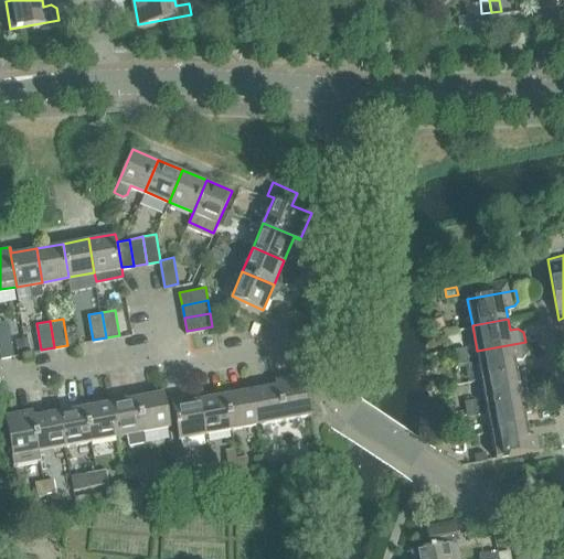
[(0,329),(0,350),(1,356),(14,354),(10,328),(0,329)]
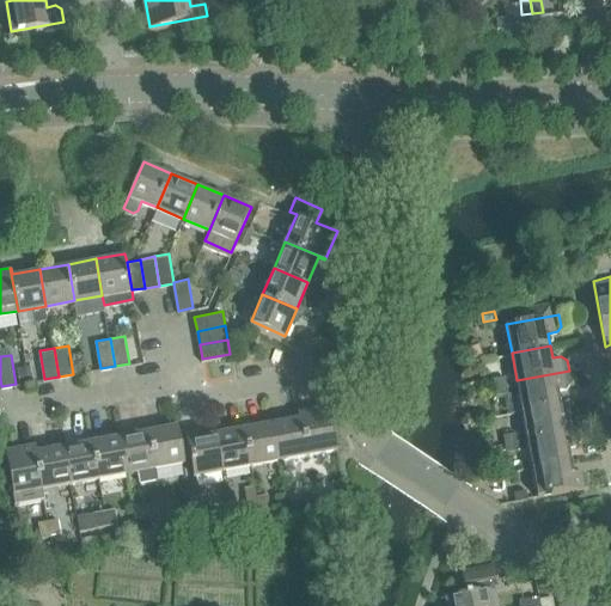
[(517,380),(523,409),(561,402),(558,390),(567,389),(570,383),(569,371),(517,380)]
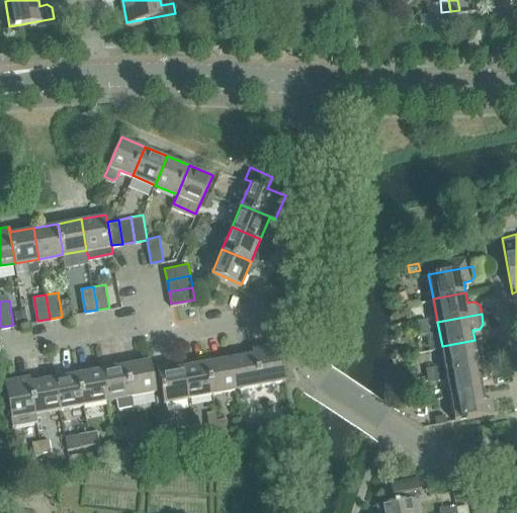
[(418,319),(420,332),(431,330),(428,317),(418,319)]
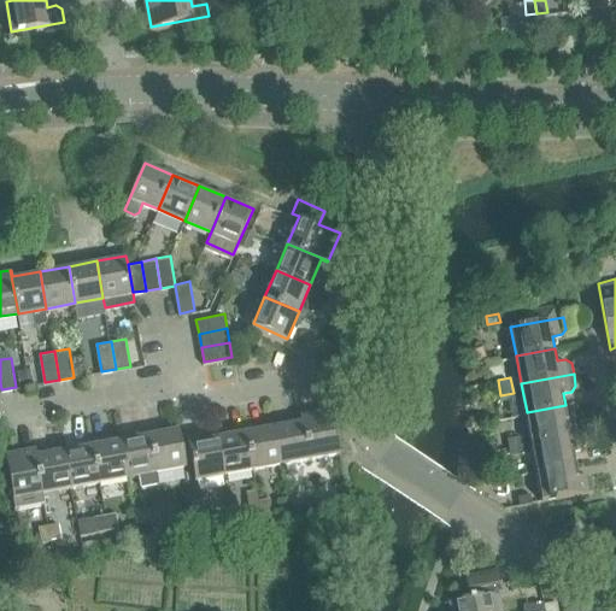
[(527,412),(532,441),(584,432),(581,419),(576,416),(568,417),(565,405),(527,412)]
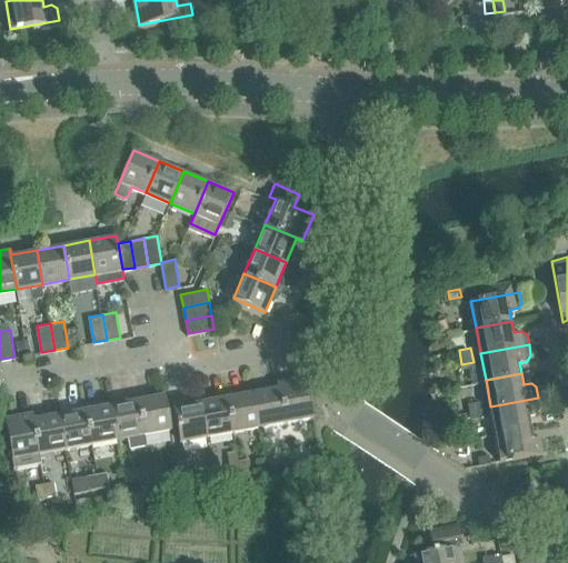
[(278,381),(279,388),(280,386),(286,421),(314,416),(306,375),(278,381)]
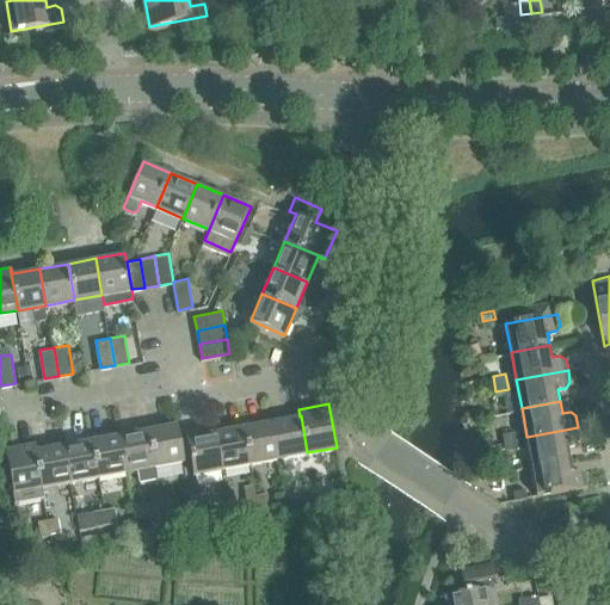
[(300,417),(272,421),(279,457),(307,452),(301,415),(300,417)]
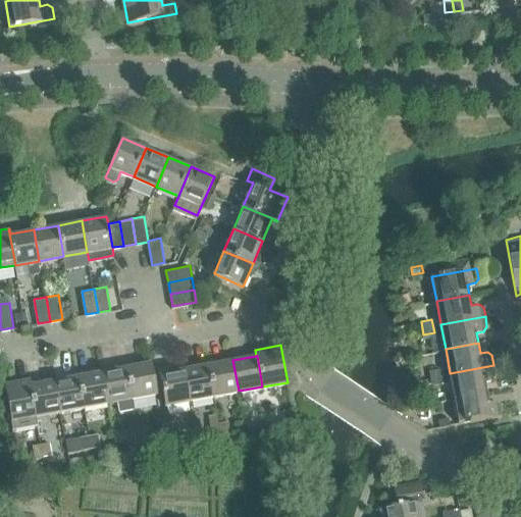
[(232,360),(209,364),(214,395),(239,391),(232,360)]
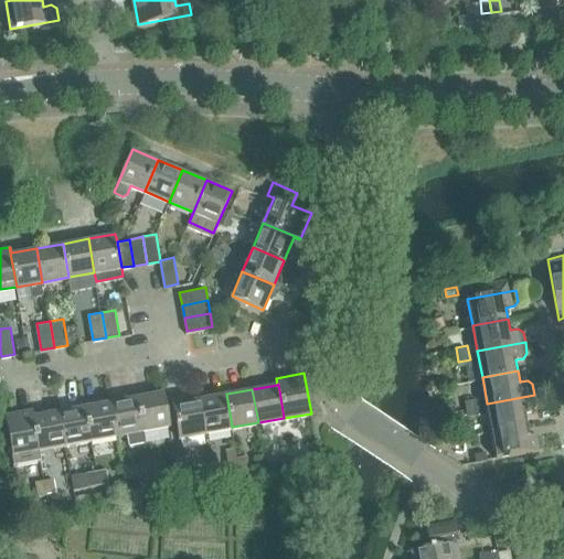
[(137,396),(144,430),(170,425),(165,391),(137,396)]
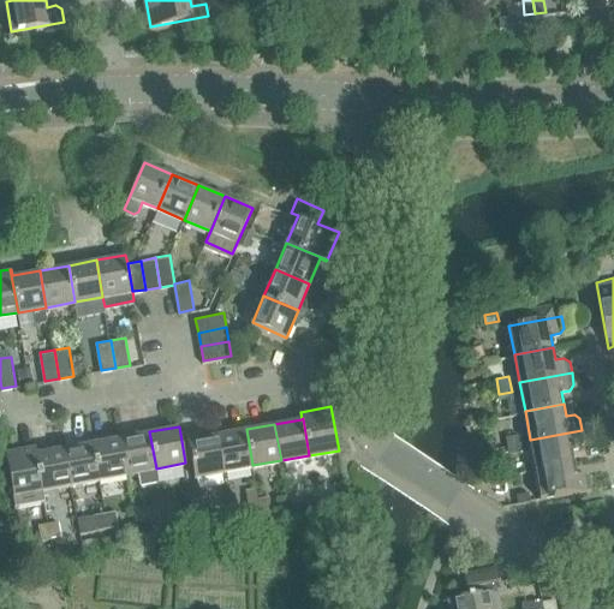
[(246,429),(218,434),(224,471),(252,465),(246,429)]
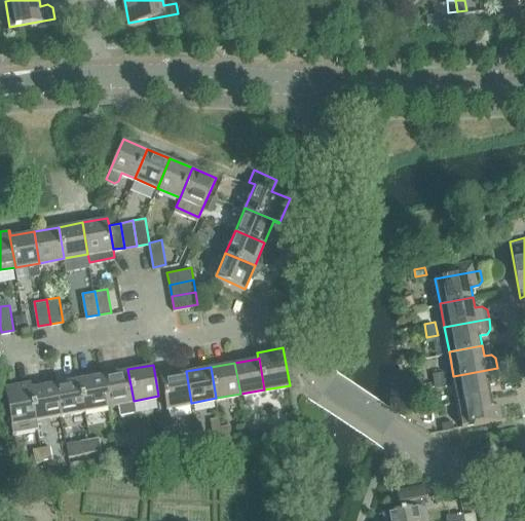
[(453,376),(457,400),(490,394),(488,383),(496,382),(499,377),(497,368),(453,376)]
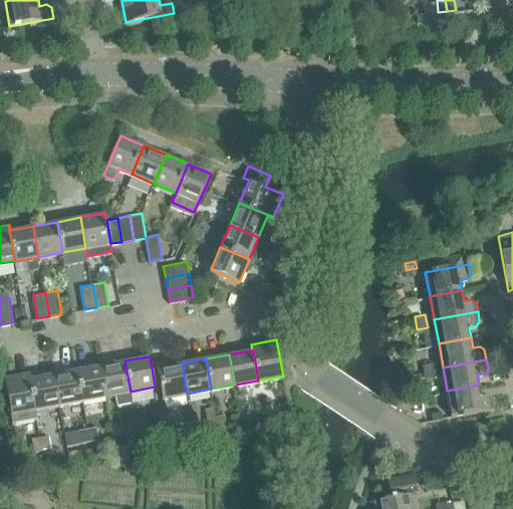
[(131,392),(124,360),(101,365),(106,396),(131,392)]
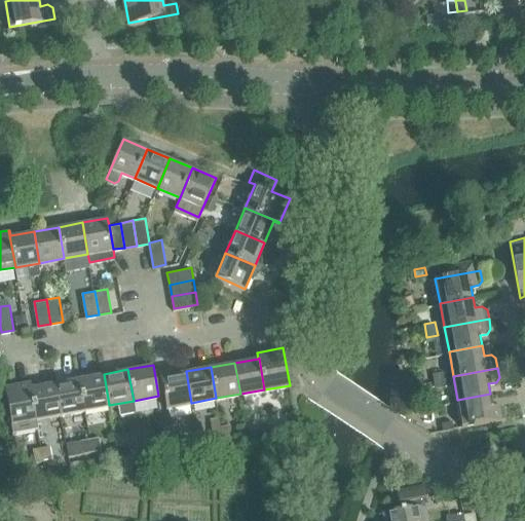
[(191,403),(186,371),(161,376),(166,407),(191,403)]
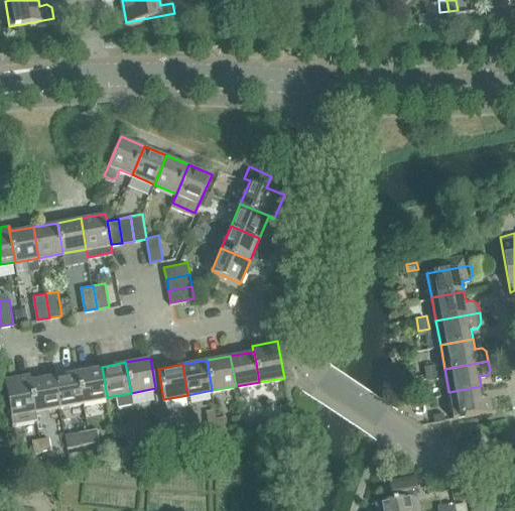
[(424,365),(427,379),(437,377),(435,364),(424,365)]
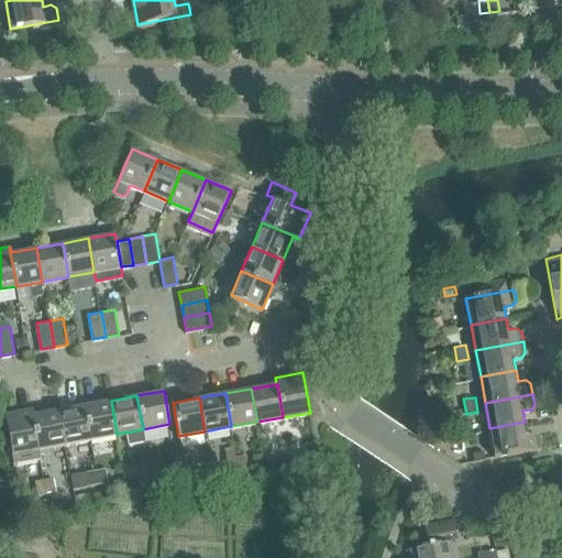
[(111,401),(85,405),(91,438),(117,434),(111,401)]
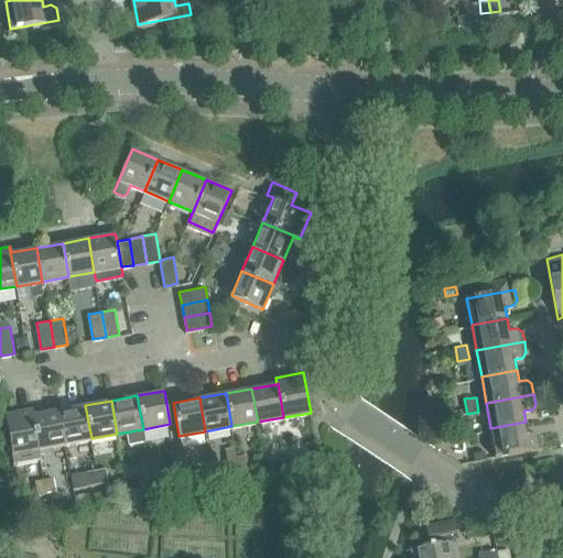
[(85,405),(60,409),(65,444),(91,438),(85,405)]
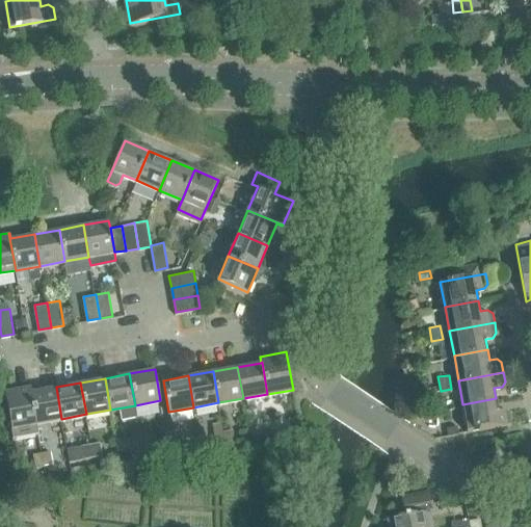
[(31,392),(32,391),(31,386),(4,391),(11,427),(37,423),(31,392)]
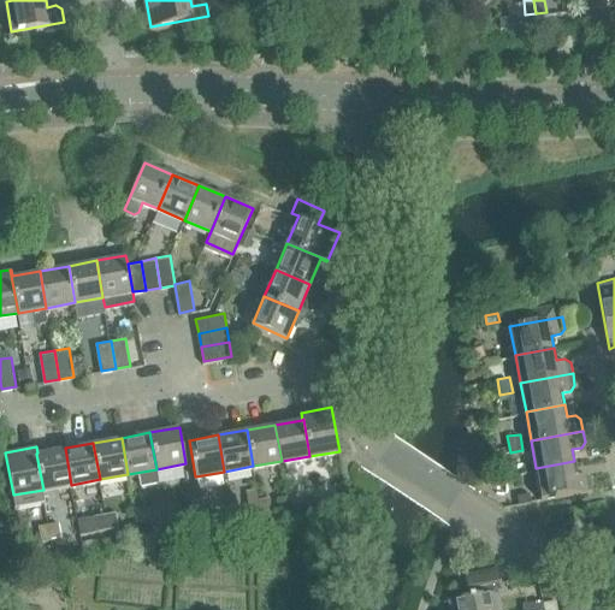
[(65,448),(37,452),(36,454),(43,490),(71,485),(65,448)]
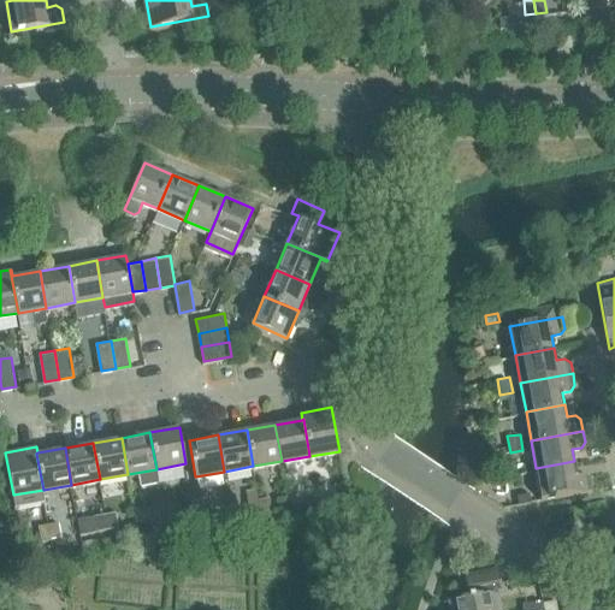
[(574,461),(536,468),(542,497),(593,489),(591,475),(586,472),(577,474),(574,461)]
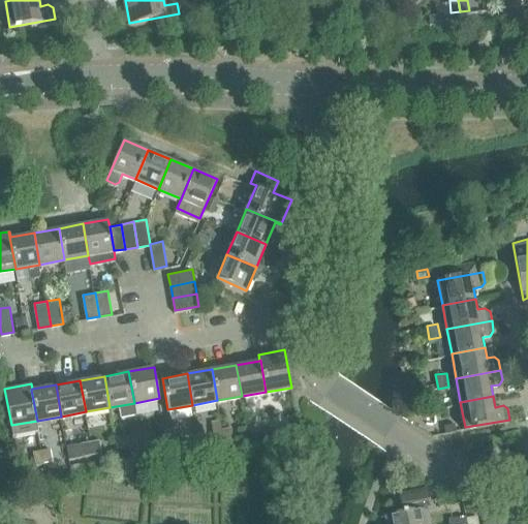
[(281,418),(272,419),(274,432),(283,430),(281,418)]
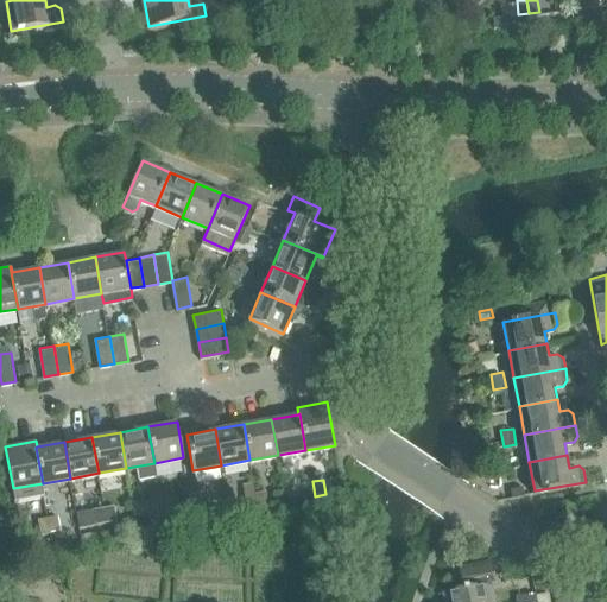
[(315,496),(313,481),(302,483),(305,498),(315,496)]
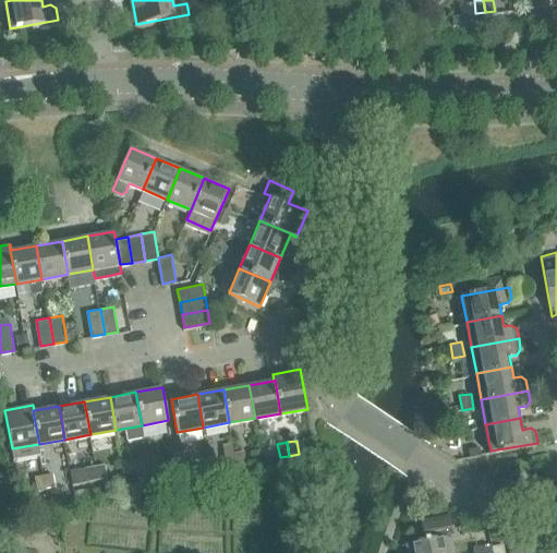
[(469,447),(470,455),(482,453),(481,445),(469,447)]
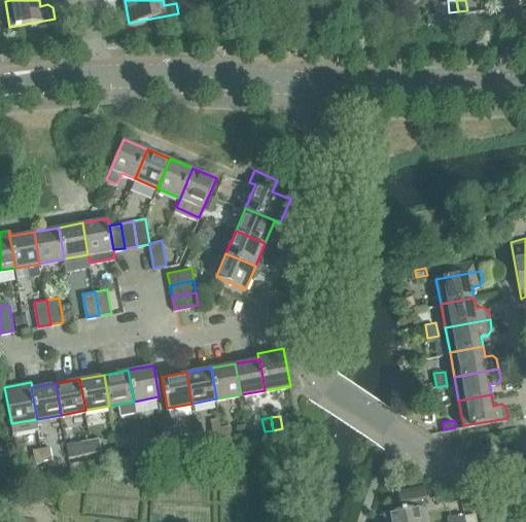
[(231,424),(221,426),(224,440),(233,438),(231,424)]
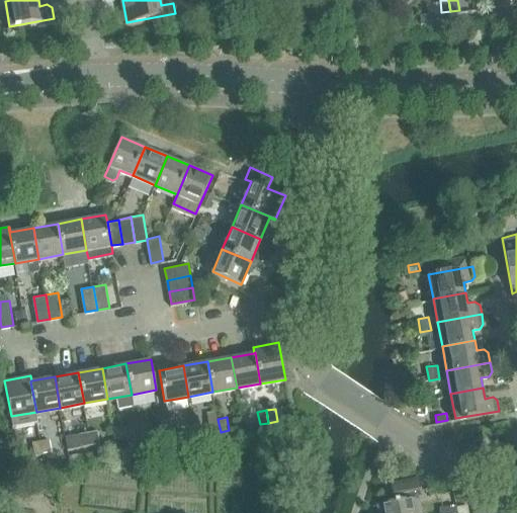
[(218,419),(209,421),(211,433),(221,432),(218,419)]
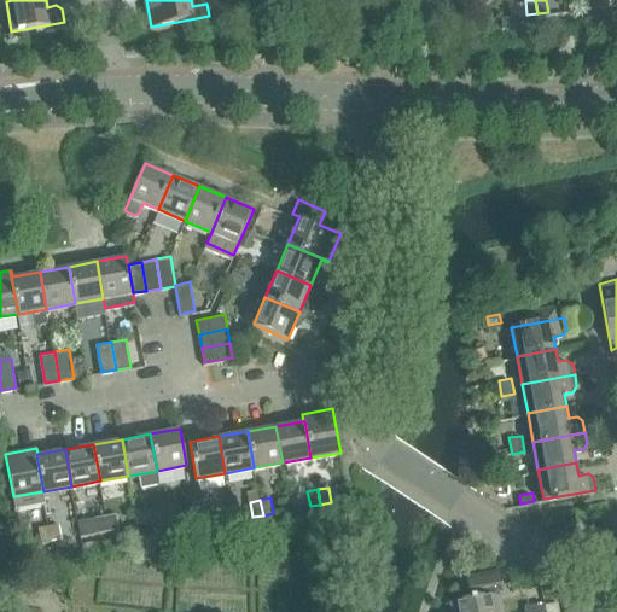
[(174,501),(163,503),(166,518),(176,517),(174,501)]
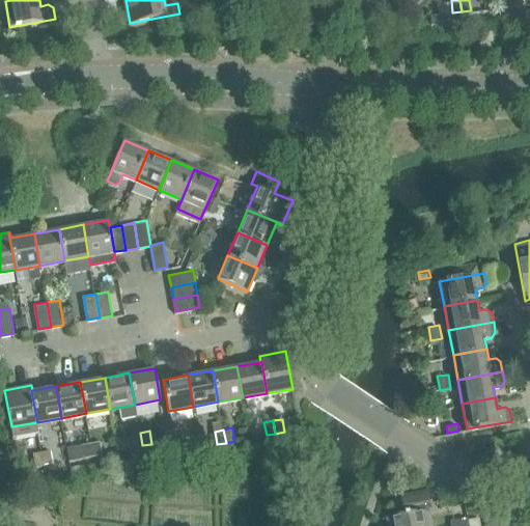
[(140,433),(132,434),(134,447),(142,445),(140,433)]
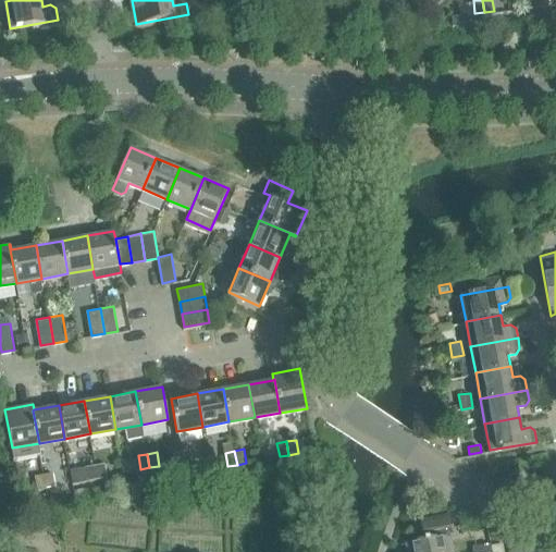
[(183,461),(185,474),(194,473),(192,458),(183,461)]
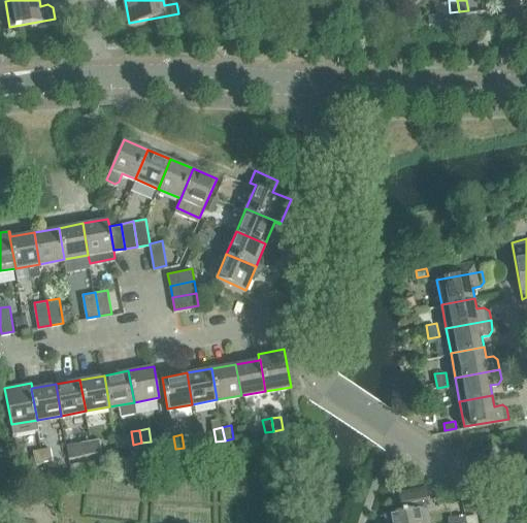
[(99,437),(91,438),(93,452),(102,450),(99,437)]
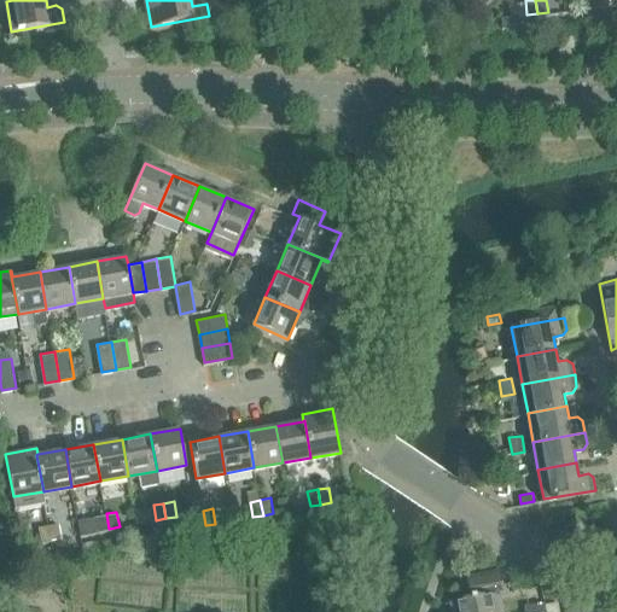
[(109,529),(106,513),(95,516),(99,530),(109,529)]
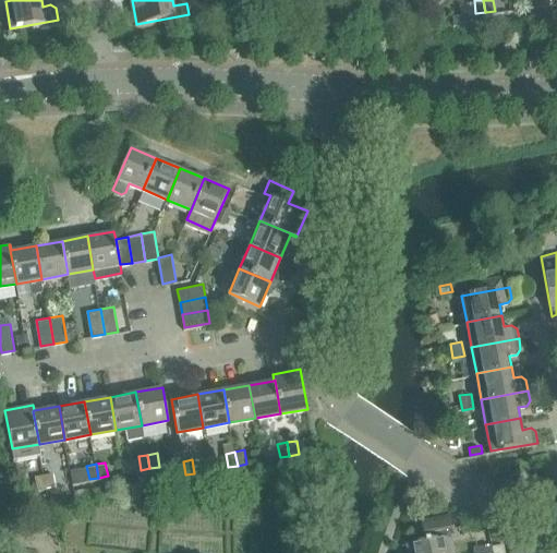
[(53,471),(45,473),(47,487),(57,485),(53,471)]
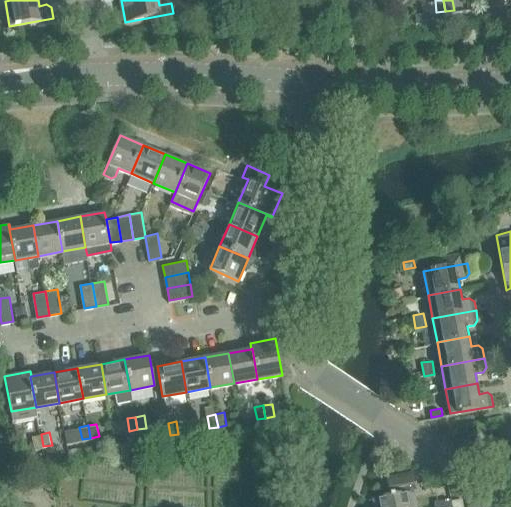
[(43,446),(41,434),(32,435),(34,448),(43,446)]
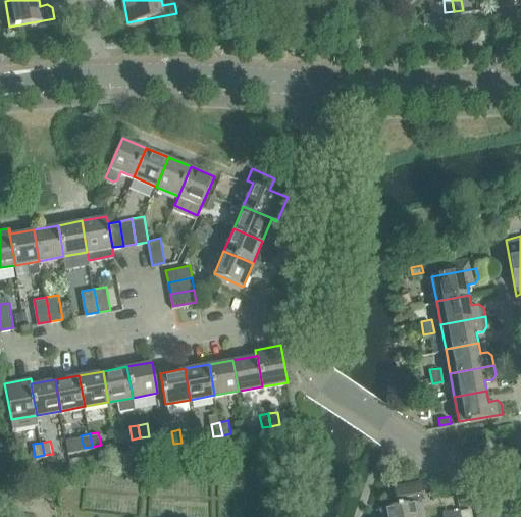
[(379,506),(381,516),(423,516),(420,499),(419,499),(418,493),(425,492),(422,477),(394,482),(397,497),(398,497),(399,503),(379,506)]
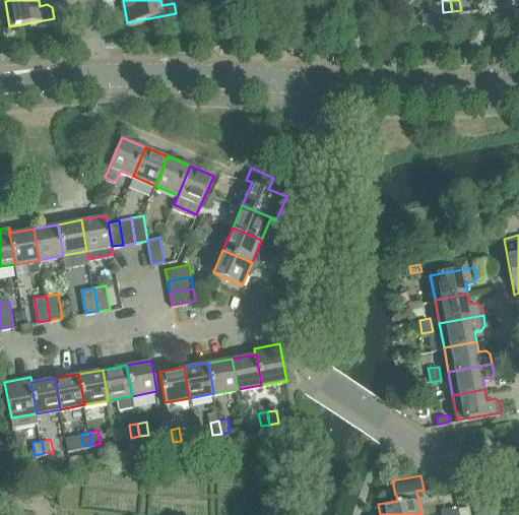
[(459,507),(460,514),(470,514),(469,505),(459,507)]
